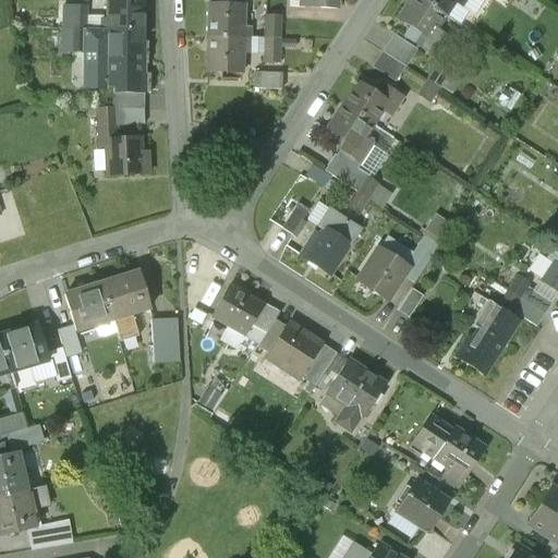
[(142,0),(106,0),(107,25),(98,25),(98,29),(141,31),(142,31),(142,0)]
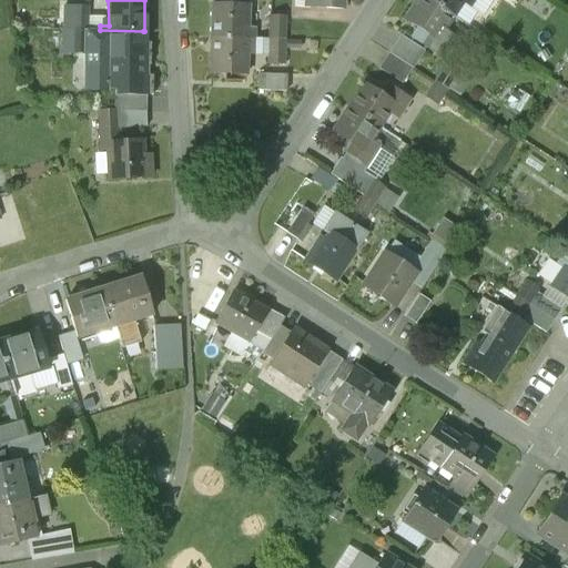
[(310,0),(310,8),(344,10),(344,0),(310,0)]
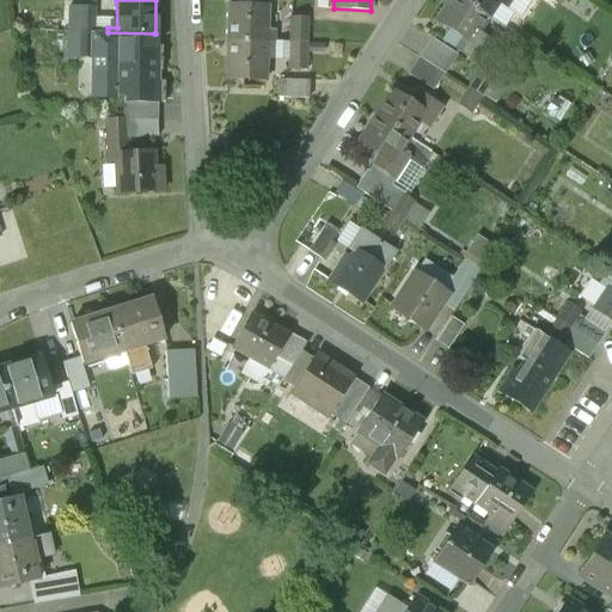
[(489,19),(459,0),(448,0),(436,22),(457,35),(450,46),(473,61),(488,40),(479,34),(489,19)]
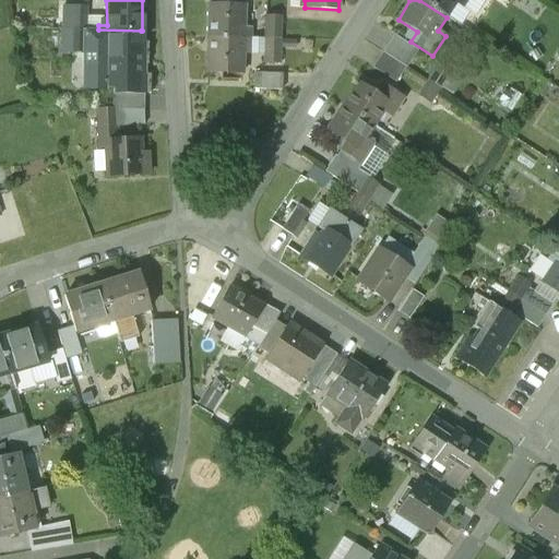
[(419,0),(447,18),(455,4),(463,9),(467,0),(419,0)]
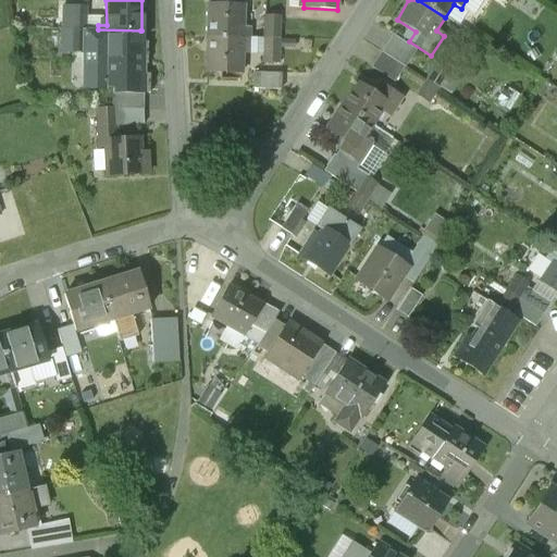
[(243,4),(208,3),(207,37),(249,38),(249,34),(242,34),(243,4)]
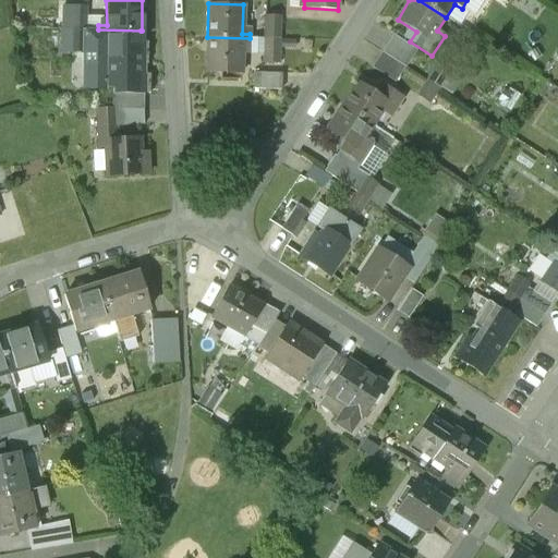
[(86,5),(71,4),(71,29),(86,29),(86,5)]
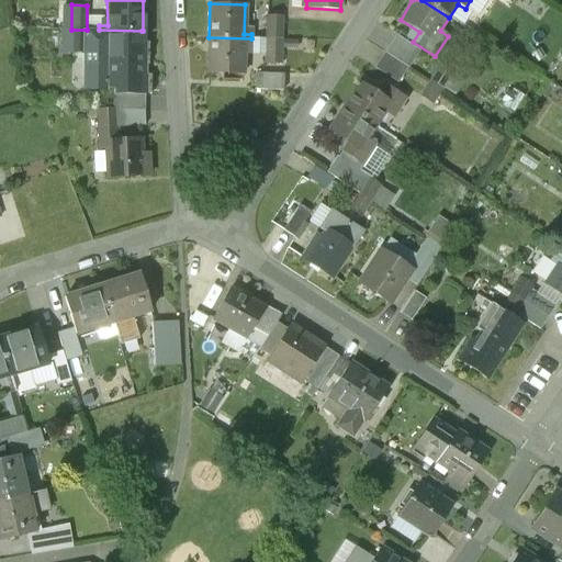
[(281,17),(267,17),(266,40),(281,40),(281,31),(281,22),(281,17)]
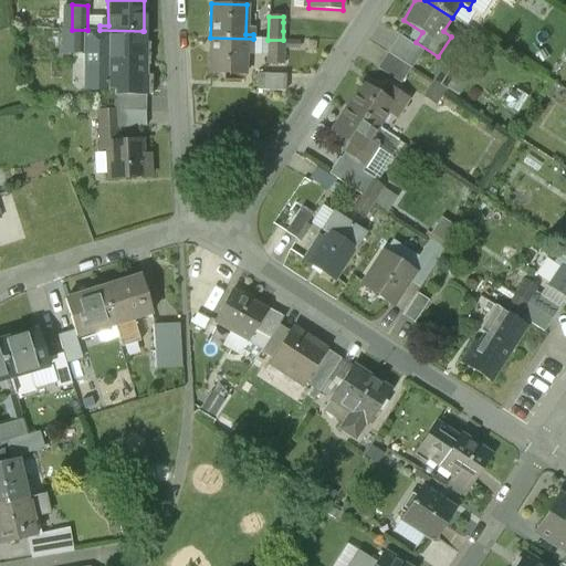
[(292,22),(283,22),(283,31),(292,31),(292,22)]
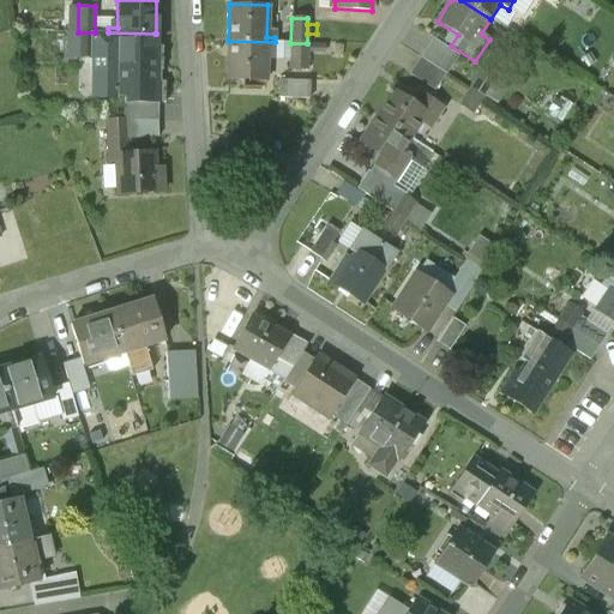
[(95,32),(78,32),(78,56),(94,58),(94,68),(98,68),(97,97),(125,97),(125,103),(158,104),(160,102),(166,102),(166,80),(157,80),(157,70),(161,70),(161,44),(155,44),(155,34),(108,32),(95,32)]
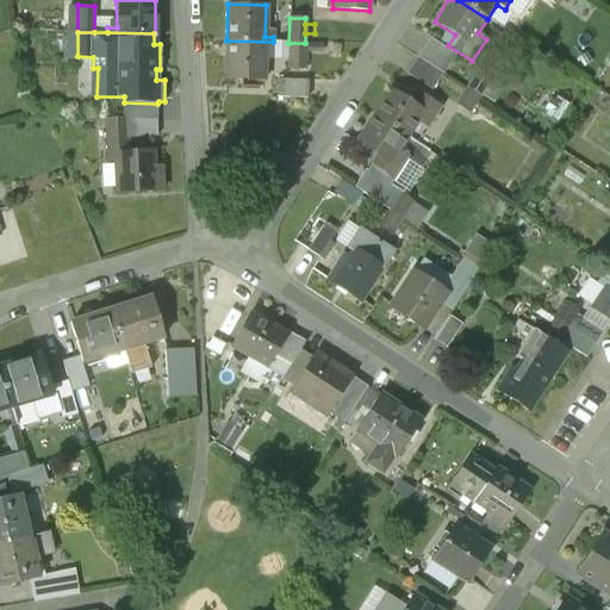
[(273,42),(226,41),(225,76),(263,78),(265,55),(273,55),(273,42)]
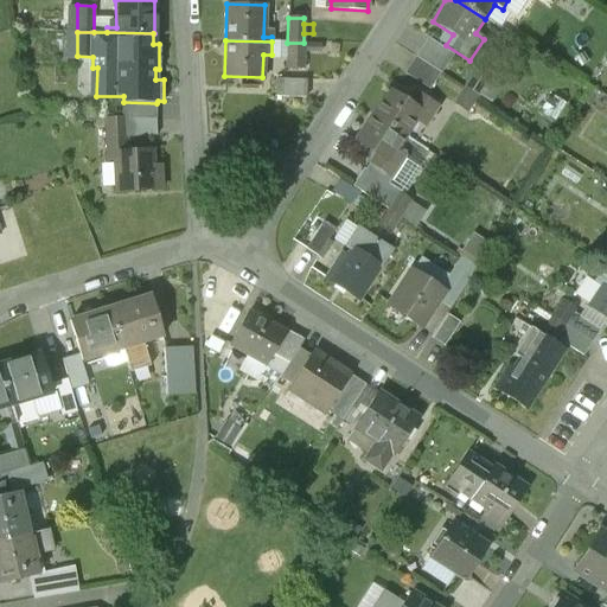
[(304,43),(287,43),(287,66),(304,68),(304,43)]
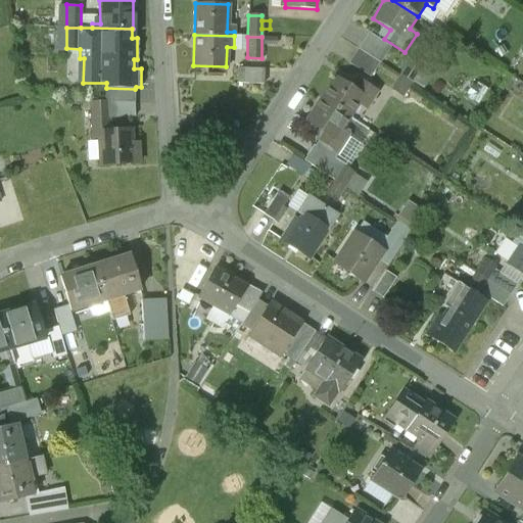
[(265,69),(238,68),(237,85),(265,86),(265,69)]
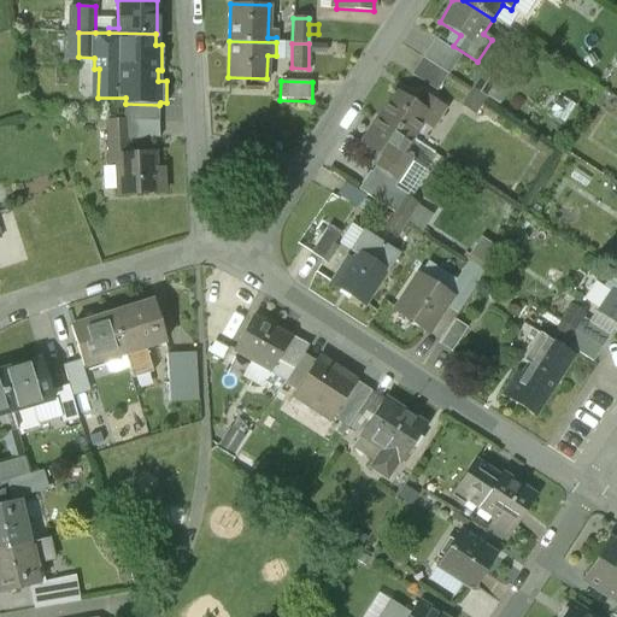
[(416,105),(394,90),(377,116),(415,140),(424,124),(433,130),(447,109),(423,93),(416,105)]
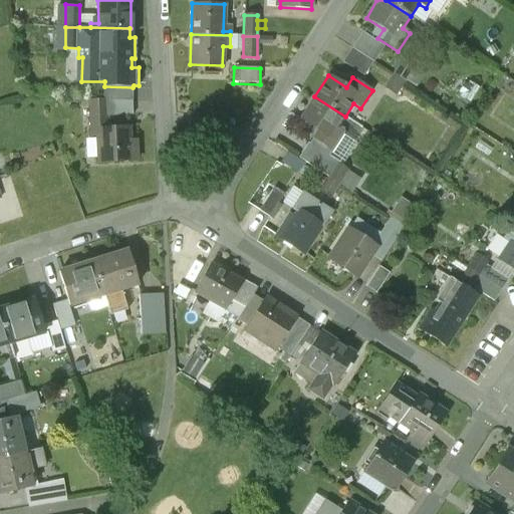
[(394,76),(384,89),(395,96),(404,83),(394,76)]
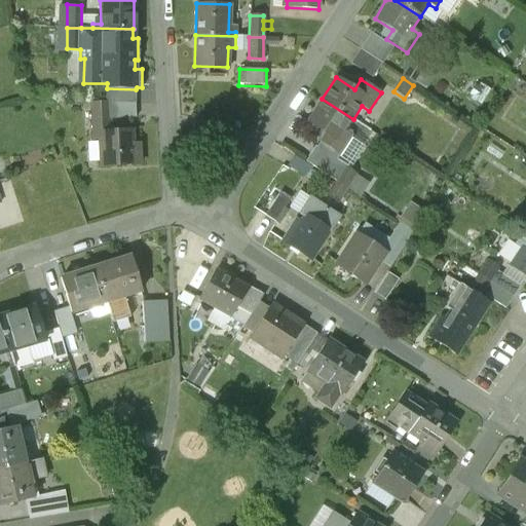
[(136,89),(107,88),(106,103),(136,104),(136,89)]
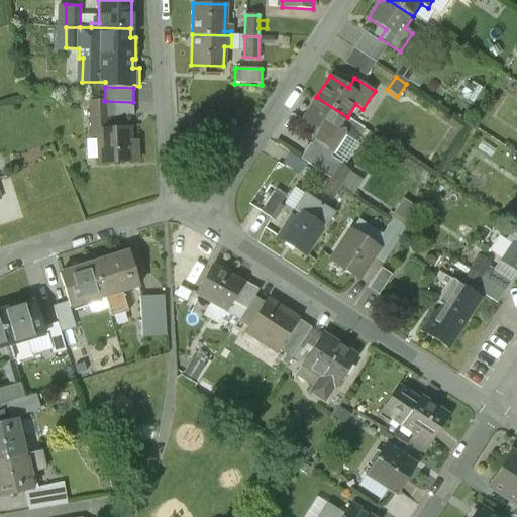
[(347,117),(316,97),(302,119),(320,131),(314,140),(334,152),(346,134),(339,130),(347,117)]
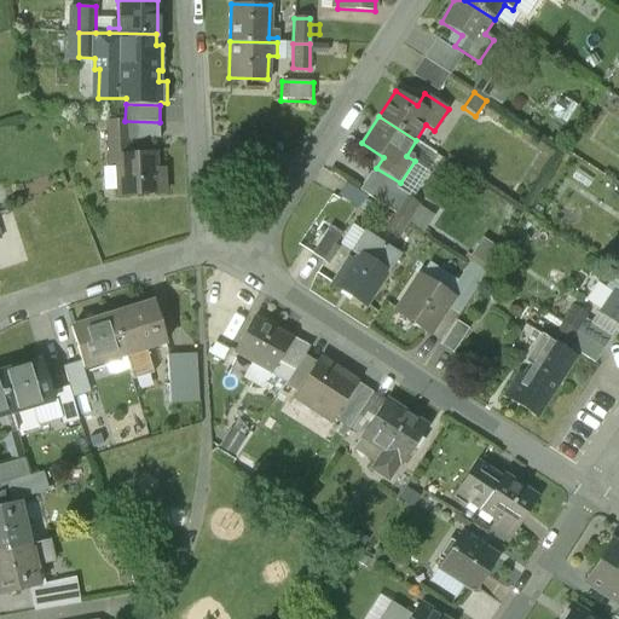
[(156,155),(128,156),(127,140),(125,121),(108,122),(110,162),(119,162),(120,195),(158,192),(156,155)]
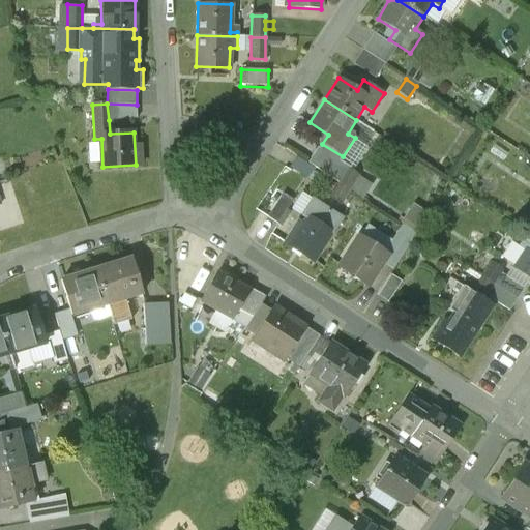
[(107,104),(109,120),(138,118),(137,105),(107,104)]
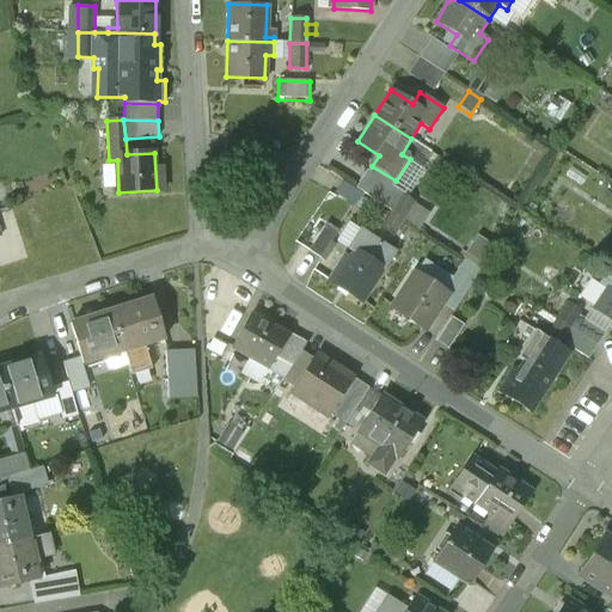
[(368,170),(356,189),(391,210),(402,194),(403,193),(368,170)]
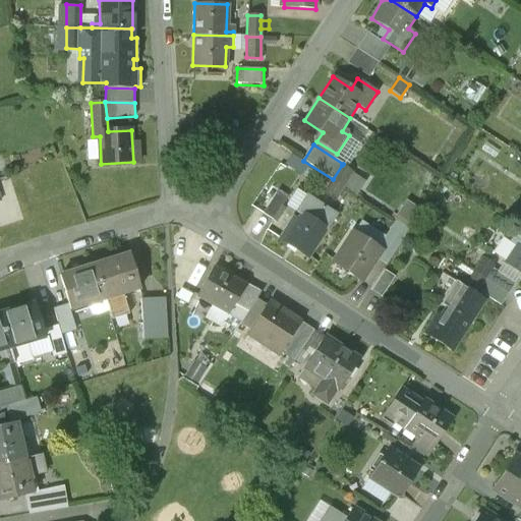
[(352,172),(342,165),(333,179),(343,186),(352,172)]
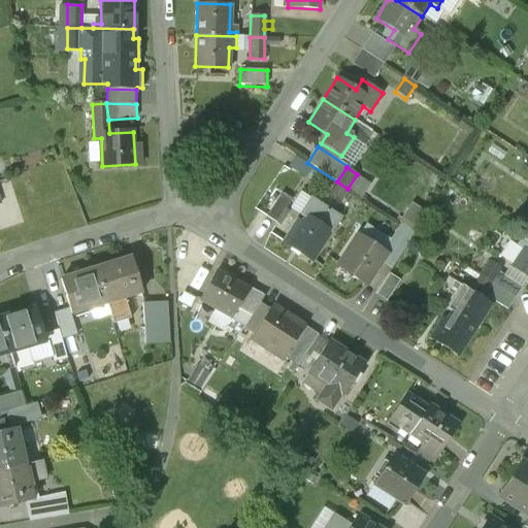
[(348,189),(337,182),(328,196),(338,203),(348,189)]
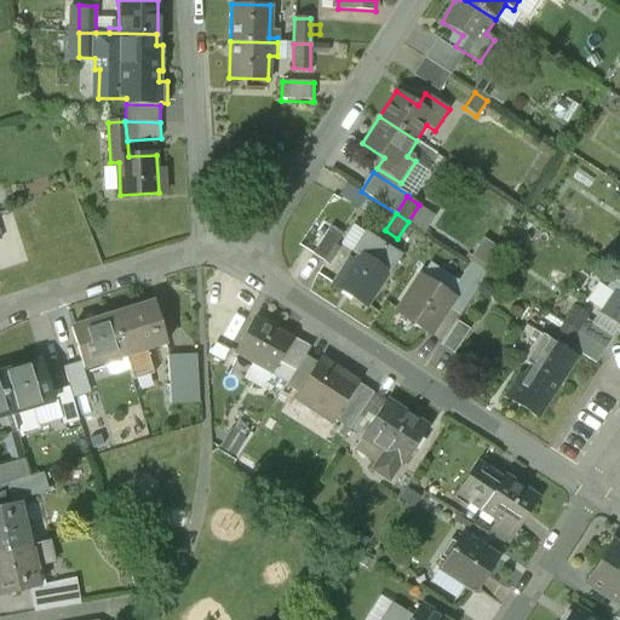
[(328,230),(313,254),(326,262),(340,239),(328,230)]
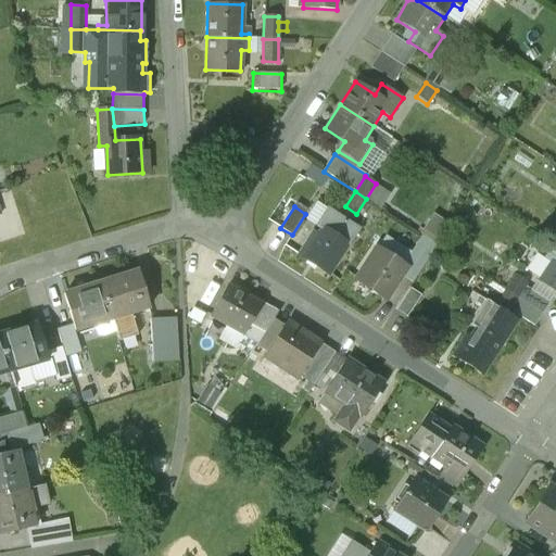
[(357,230),(328,211),(317,227),(323,230),(317,238),(312,236),(300,255),(329,274),(357,230)]
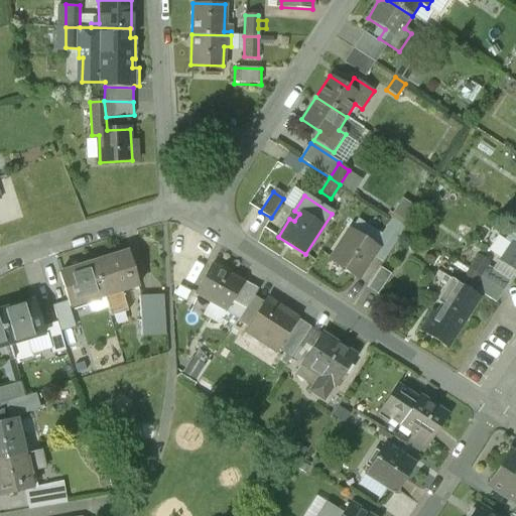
[(376,249),(375,251),(385,257),(404,227),(395,221),(376,249)]
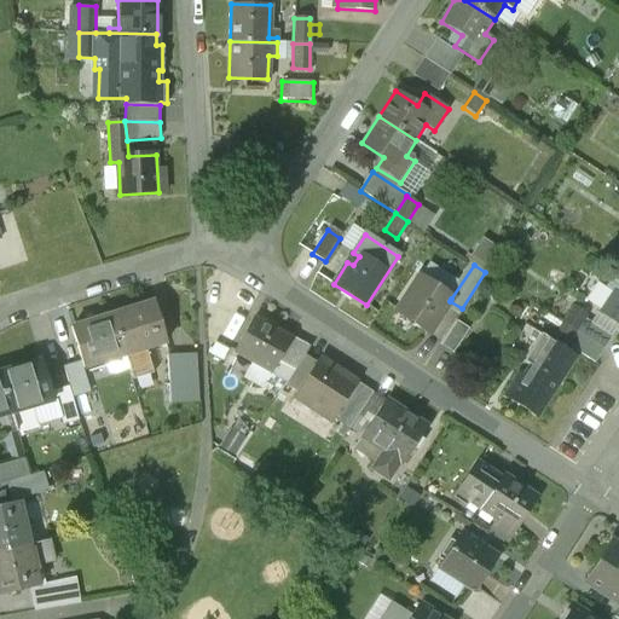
[(451,299),(420,278),(397,313),(412,324),(421,322),(433,329),(450,301),(451,299)]
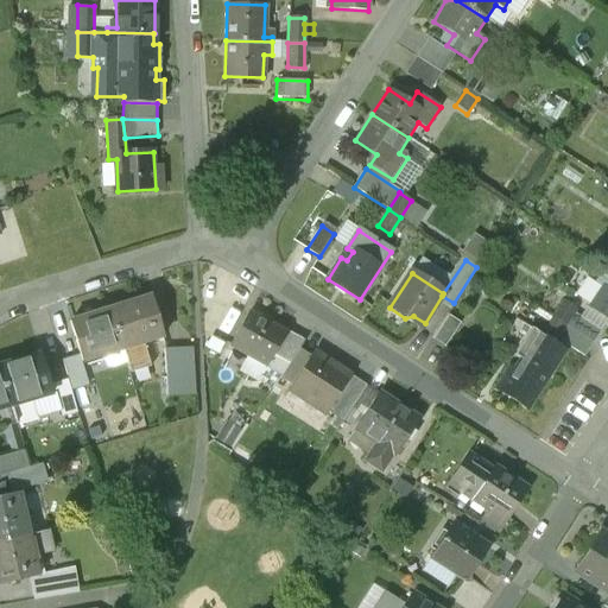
[(607,286),(603,284),(589,305),(607,318),(607,286)]
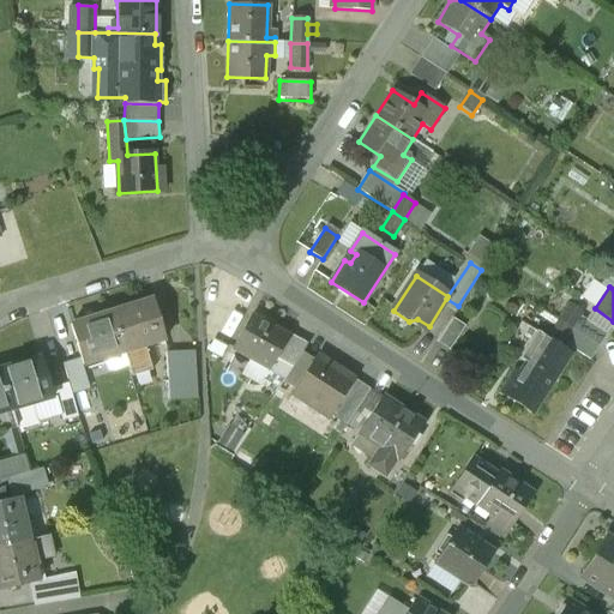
[(152,301),(112,313),(124,353),(164,339),(152,301)]
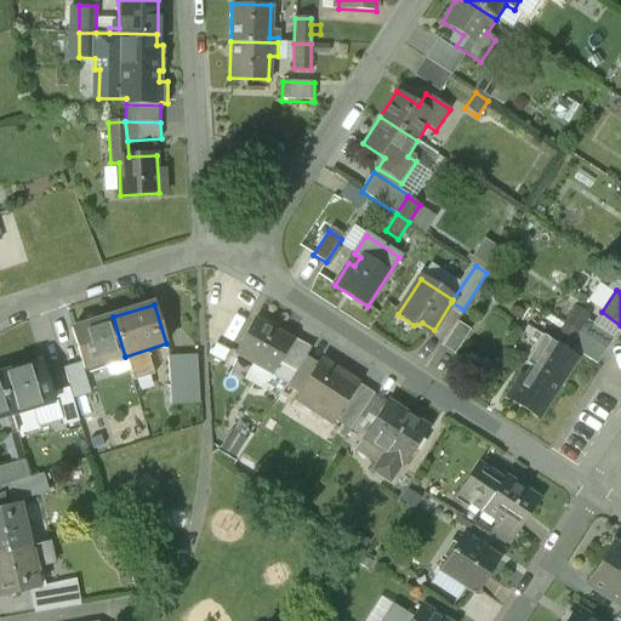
[(590,315),(577,307),(565,325),(577,332),(590,315)]
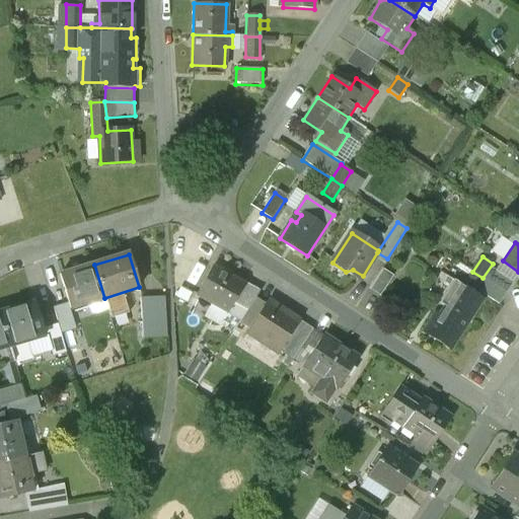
[(94,265),(61,275),(71,308),(104,298),(94,265)]
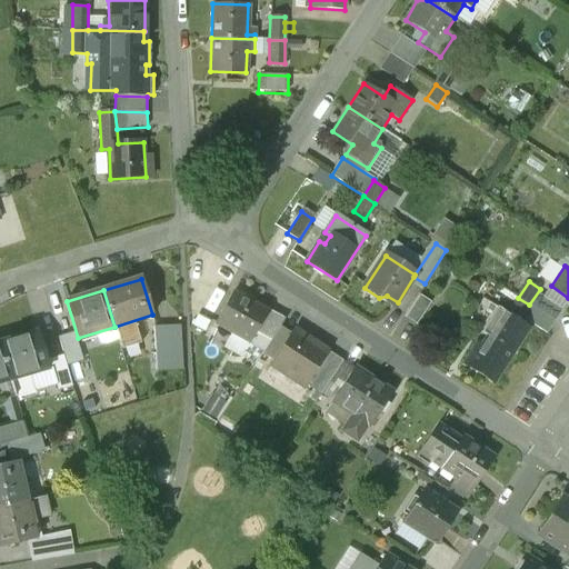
[(267,315),(233,292),(215,321),(248,342),(267,315)]
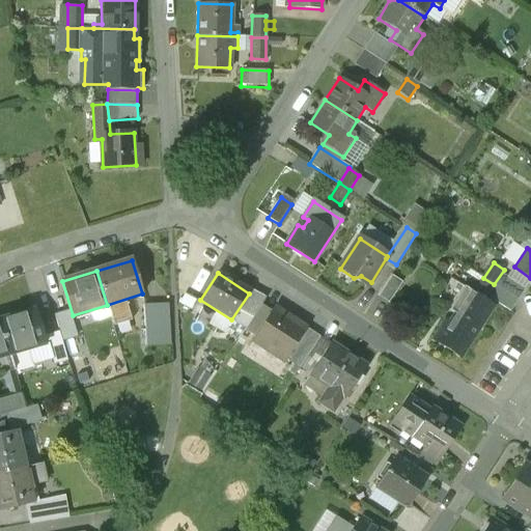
[(392,276),(379,297),(389,304),(402,282),(392,276)]
